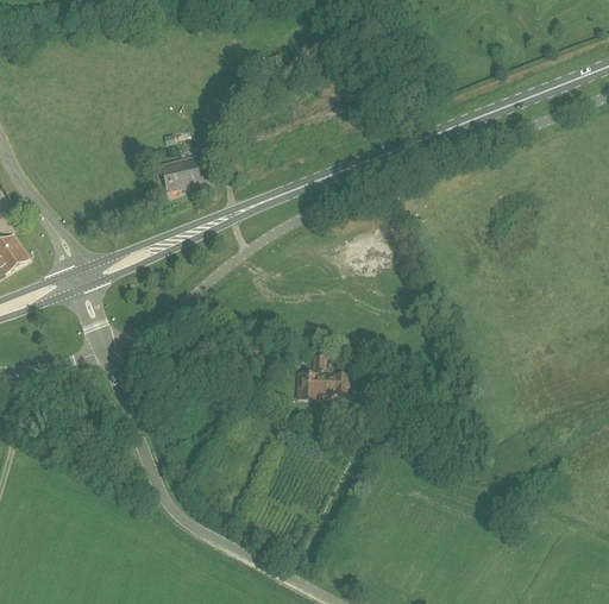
[(250,88),(248,80),(227,87),(231,95),(250,88)]
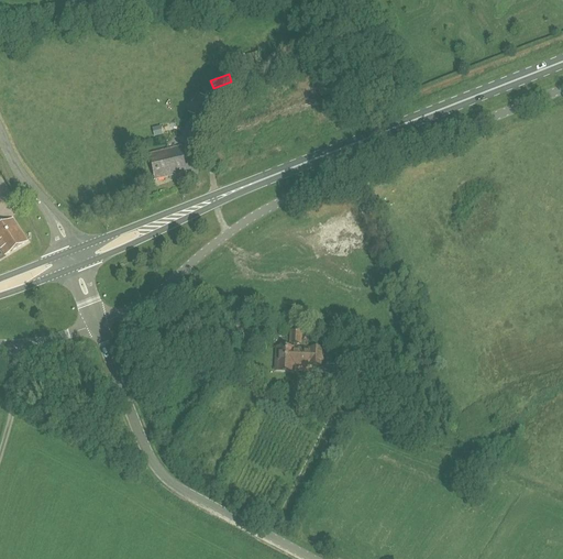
[(154,133),(163,131),(161,122),(152,124),(154,133)]
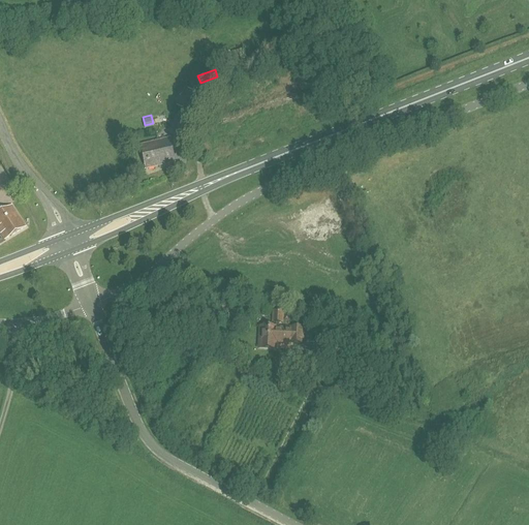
[(170,133),(139,141),(145,166),(176,159),(170,133)]
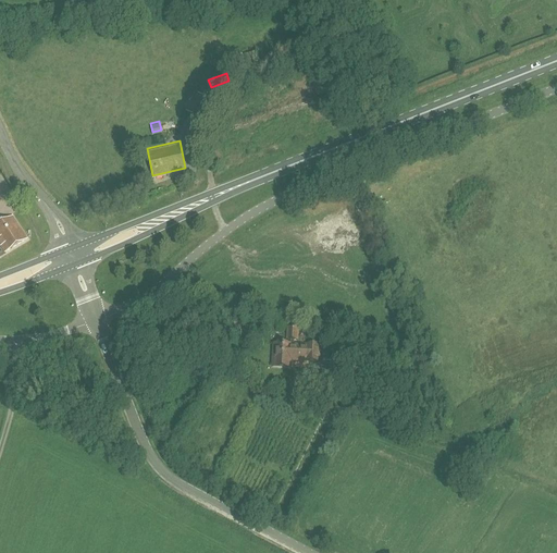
[(0,220),(0,240),(5,248),(26,235),(12,213),(0,220)]
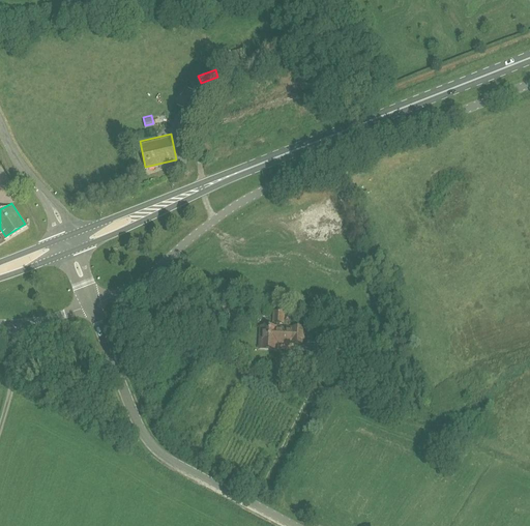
[(259,322),(258,347),(277,347),(278,341),(304,342),(305,324),(278,323),(278,322),(284,322),(285,309),(272,309),(272,322),(275,322),(275,323),(259,322)]
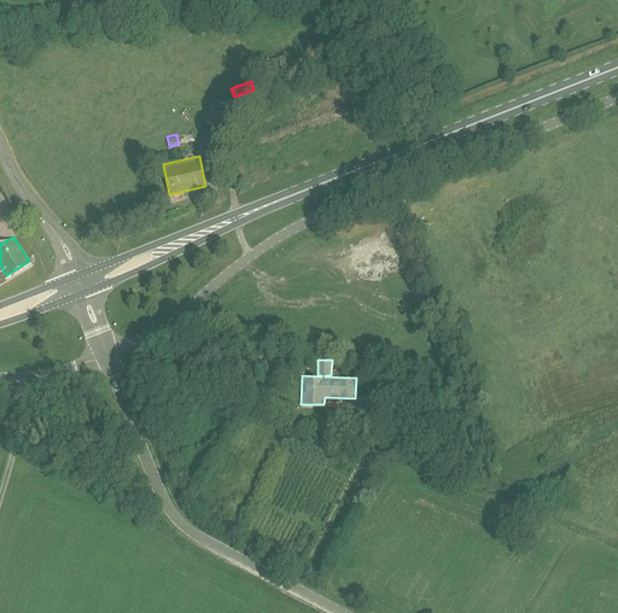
[(190,387),(187,393),(202,400),(204,392),(190,387)]
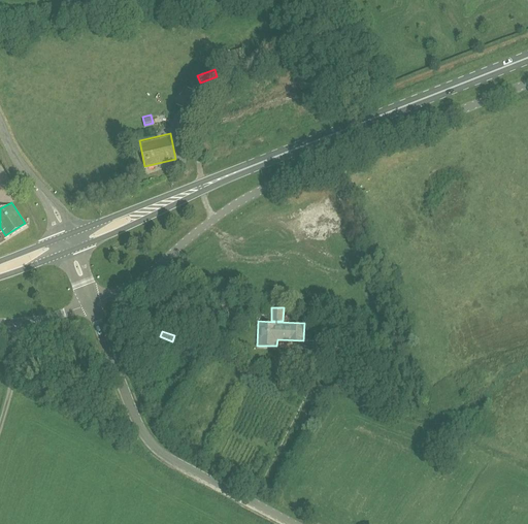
[(335,368),(340,381),(355,375),(349,362),(335,368)]
